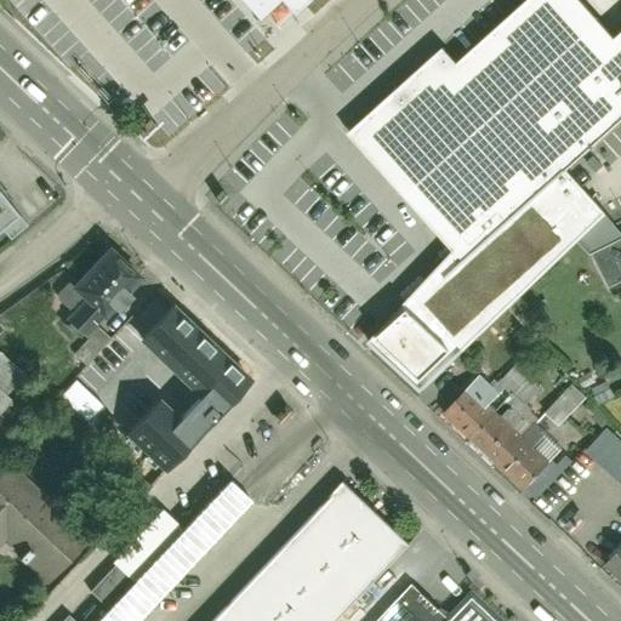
[(21,0),(12,11),(47,41),(64,22),(39,0),(21,0)]
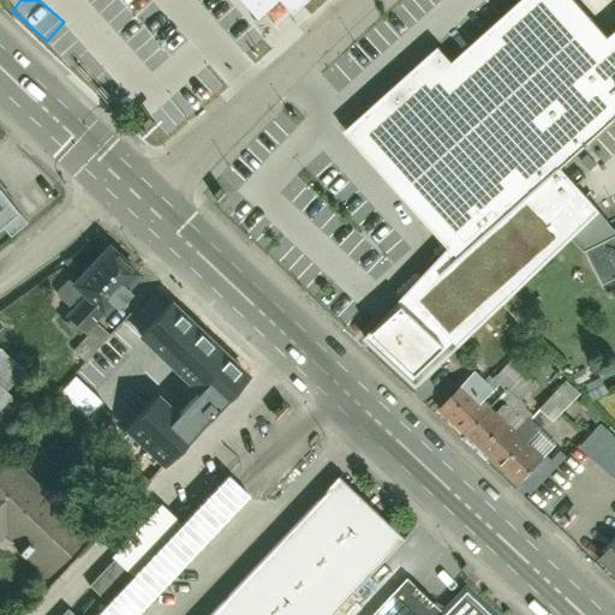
[(239,0),(256,18),(275,0),(279,0),(290,12),(303,0),(239,0)]
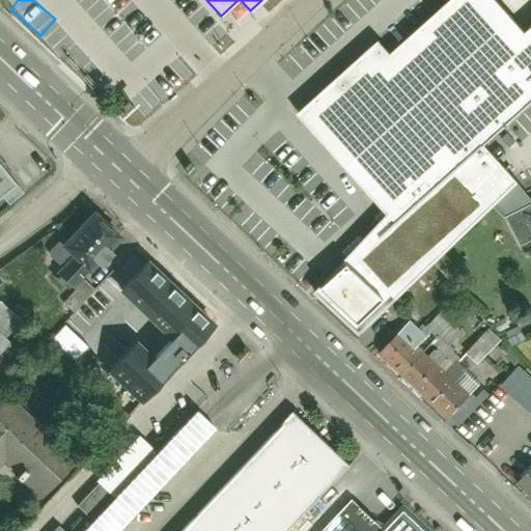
[(530,102),(530,28),(526,33),(495,0),(450,0),(391,54),(380,40),(298,113),(388,214),(315,291),(360,335),(519,183),(484,145),(530,102)]
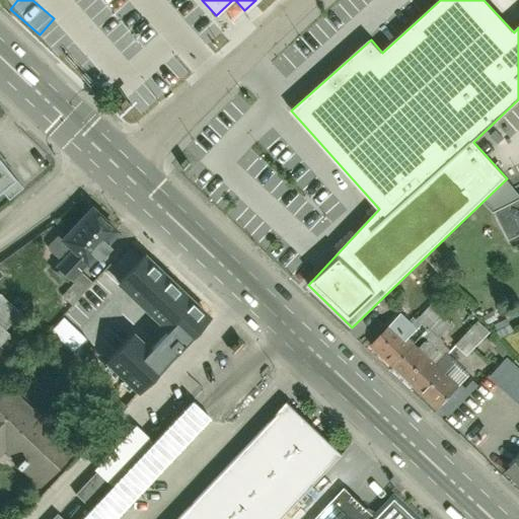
[(5,196),(19,183),(0,160),(0,193),(2,192),(5,196)]
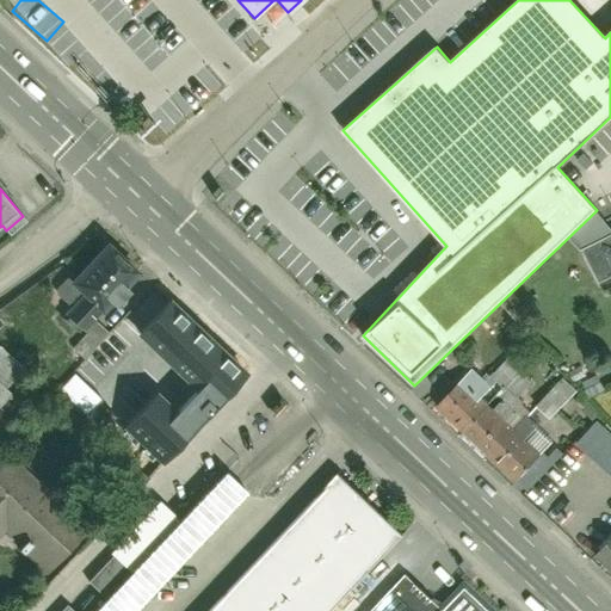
[(610,235),(582,250),(599,282),(610,275),(610,235)]
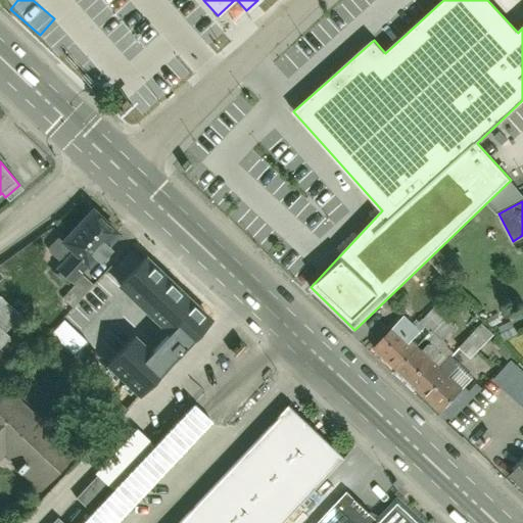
[(124,239),(86,206),(53,244),(91,277),(124,239)]
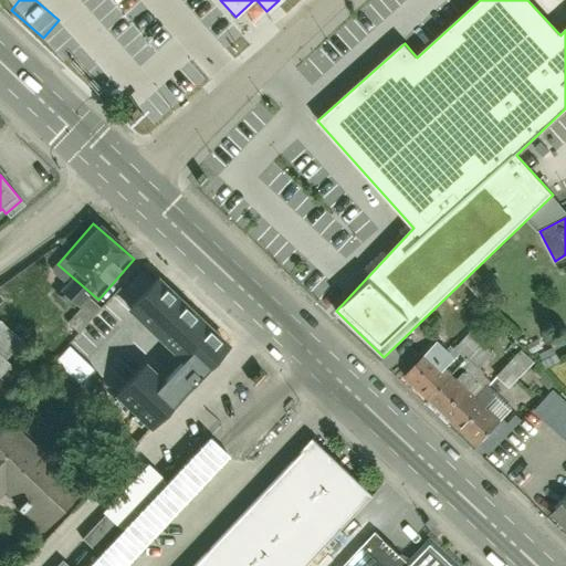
[(229,347),(156,279),(128,307),(184,359),(163,383),(144,365),(116,394),(153,428),(229,347)]
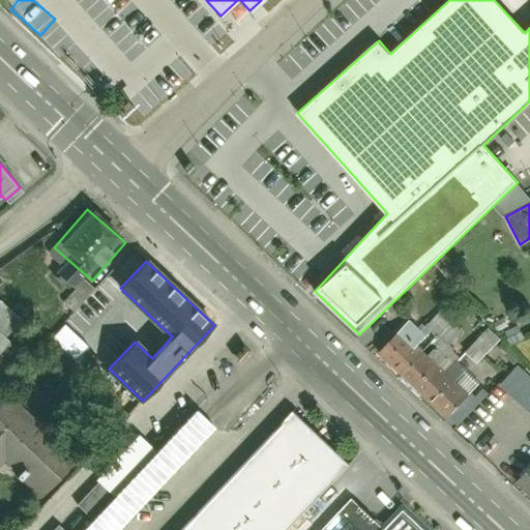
[(410,320),(379,353),(402,375),(423,351),(417,345),(427,335),(410,320)]
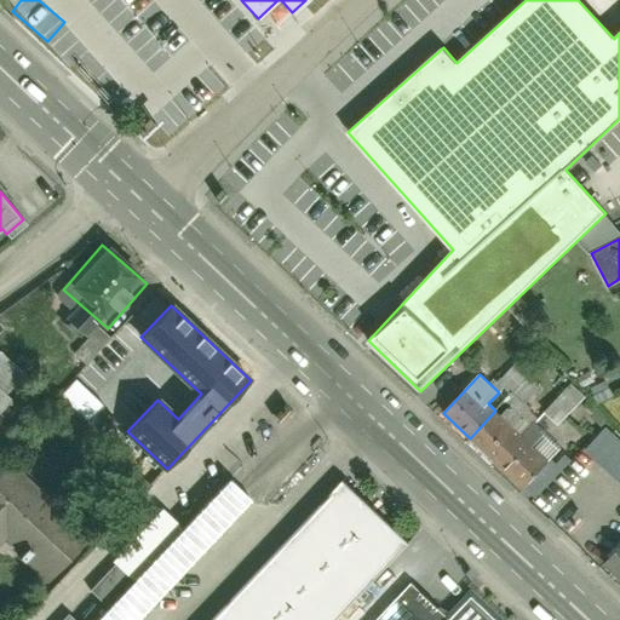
[(584,397),(572,385),(544,412),(556,424),(584,397)]
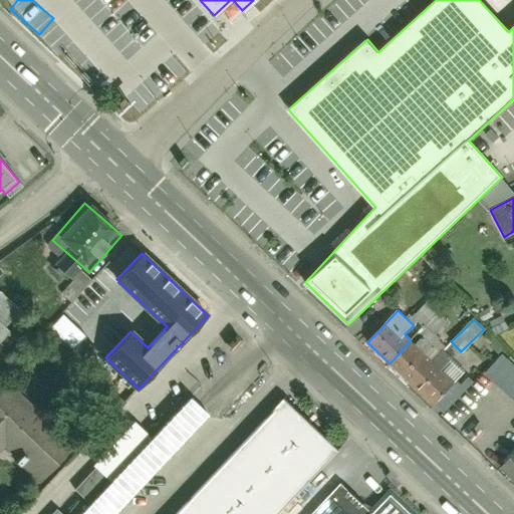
[(0,347),(13,332),(0,321),(0,347)]
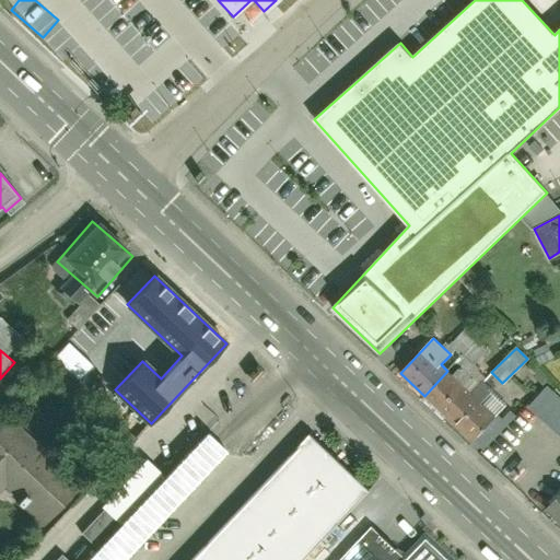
[(452,375),(447,371),(424,396),(448,417),(471,393),(464,386),(473,376),(461,365),(452,375)]
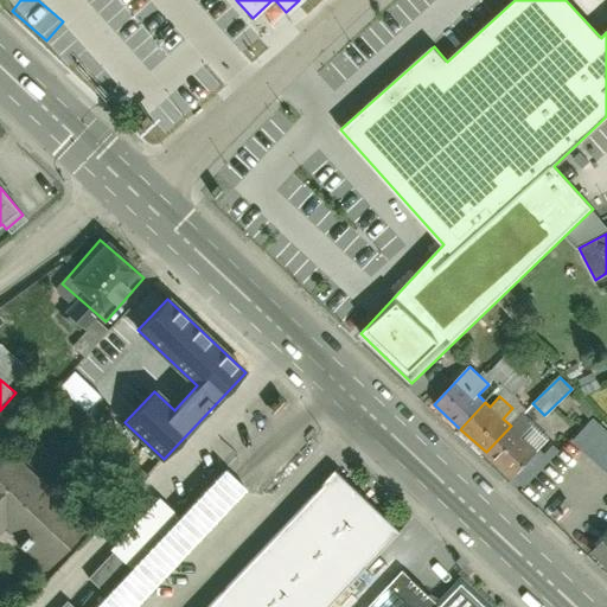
[(511,426),(486,452),(512,478),(537,452),(522,436),(535,422),(524,413),(511,426)]
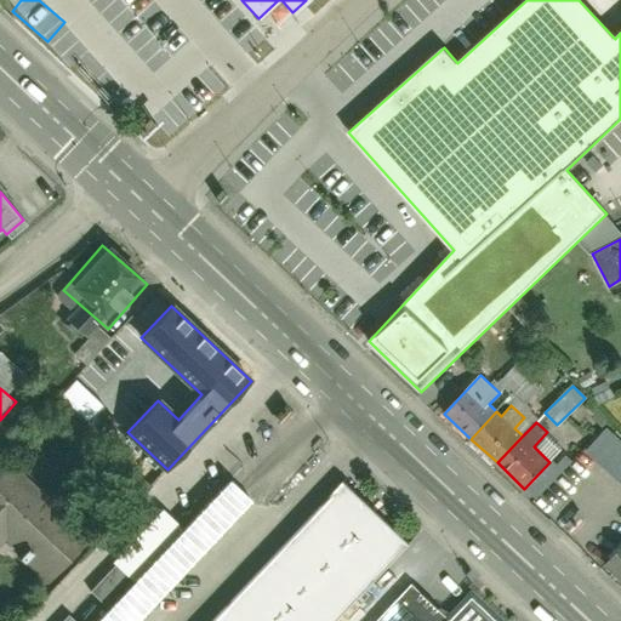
[(620,448),(607,434),(584,456),(620,494),(620,448)]
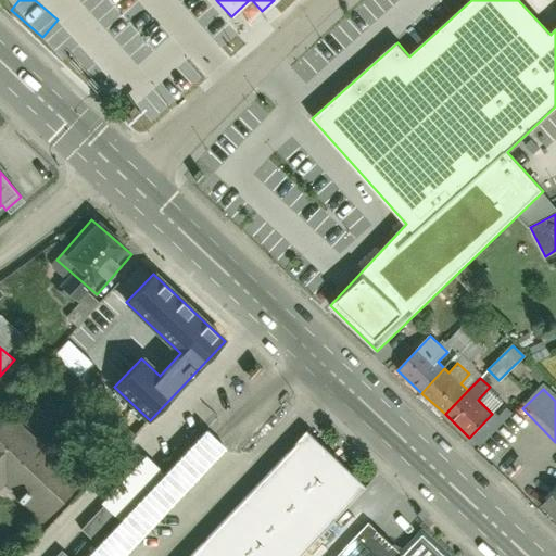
[(39,521),(76,478),(9,420),(0,430),(0,488),(39,521)]
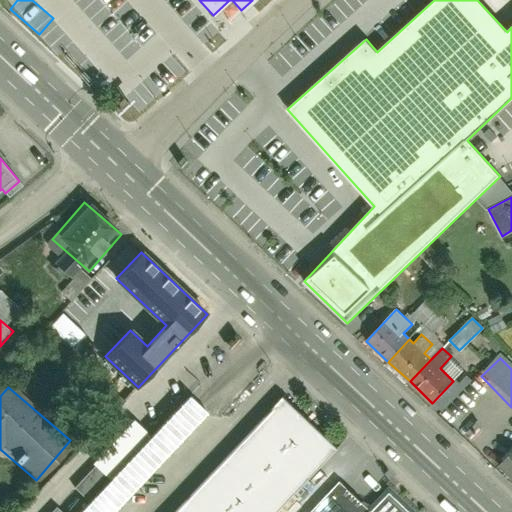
[(109,511),(202,416),(185,399),(75,511),(109,511)]
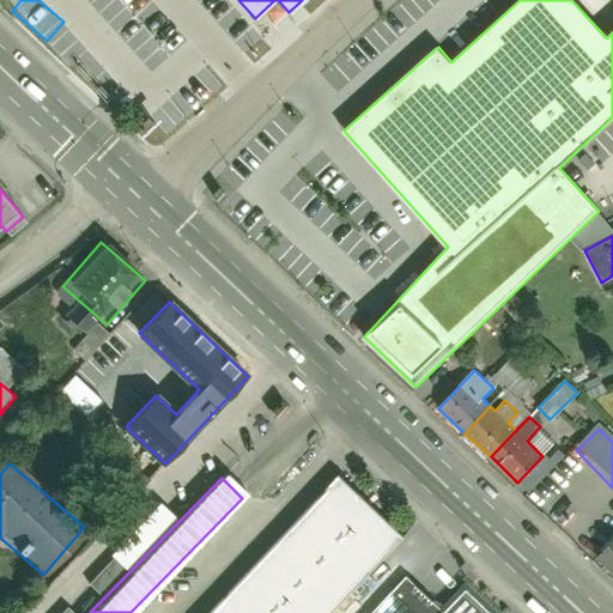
[(211,612),(327,612),(399,536),(337,479),(211,612)]
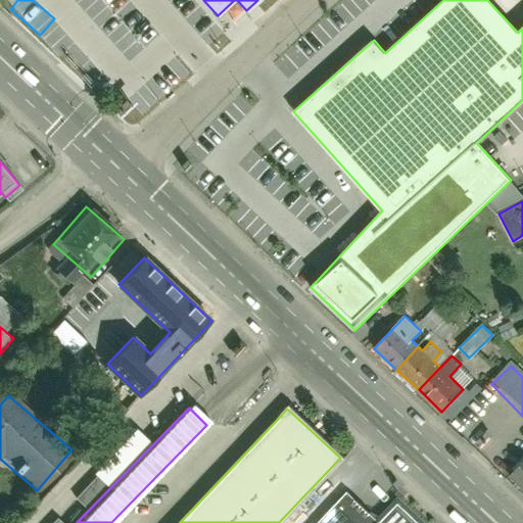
[(522,457),(509,474),(522,485),(522,457)]
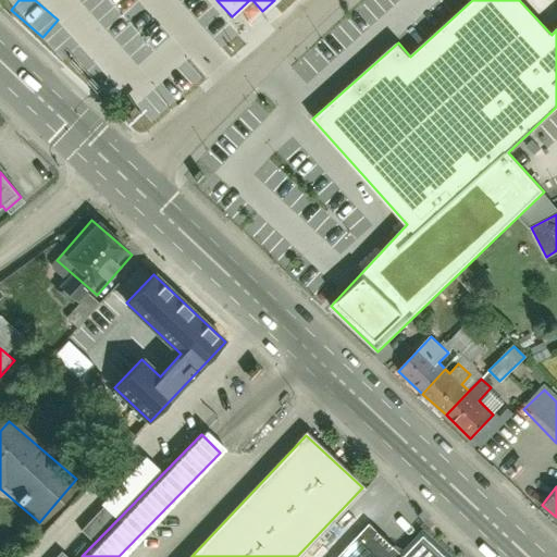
[(444,556),(421,535),(401,556),(369,525),(337,556),(444,556)]
